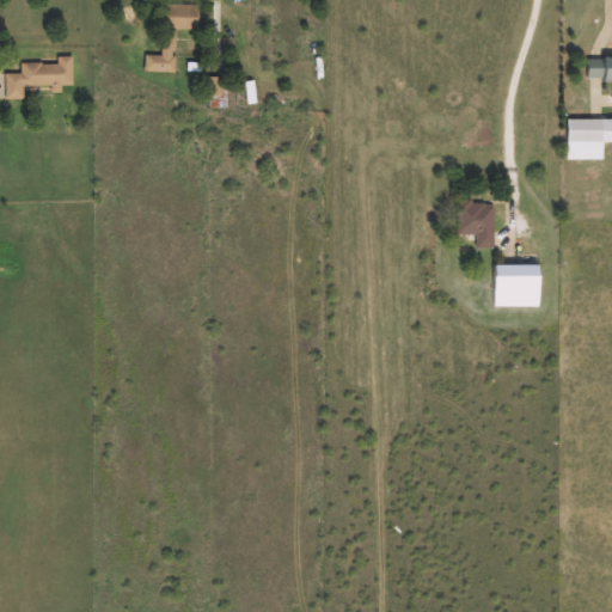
[(200,4),(200,29),(177,29),(177,72),(147,72),(147,55),(165,55),(165,4),(200,4)]
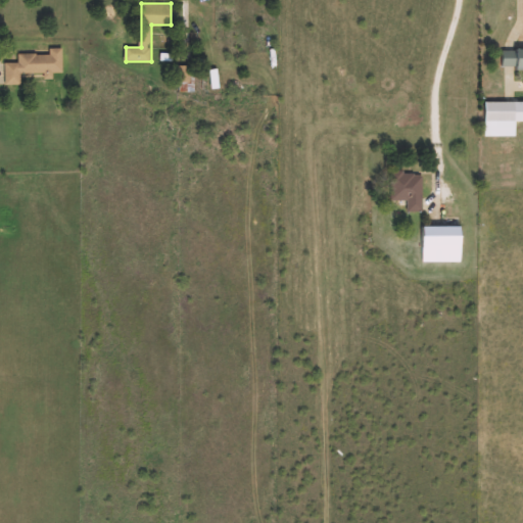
[(18,53),(50,54),(50,48),(63,48),(63,75),(21,74),(21,85),(6,85),(6,62),(18,63),(18,53)]
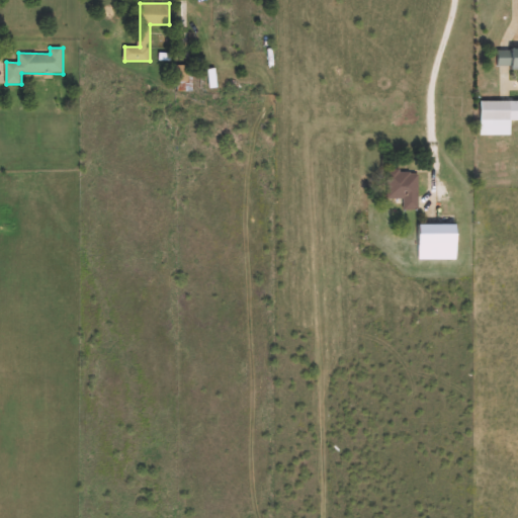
[(517,66),(498,66),(498,48),(517,48),(517,66)]
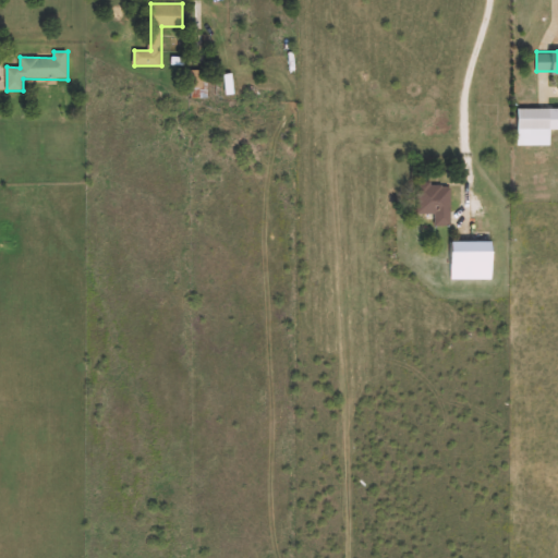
[(191,97),(191,69),(206,69),(206,97),(191,97)]
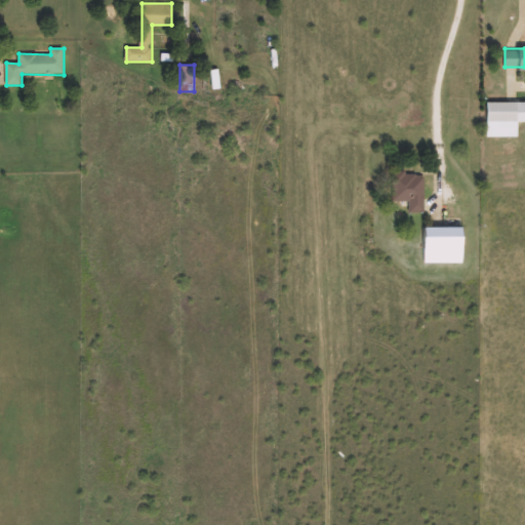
[(518,136),(488,136),(488,102),(524,102),(524,121),(518,121),(518,136)]
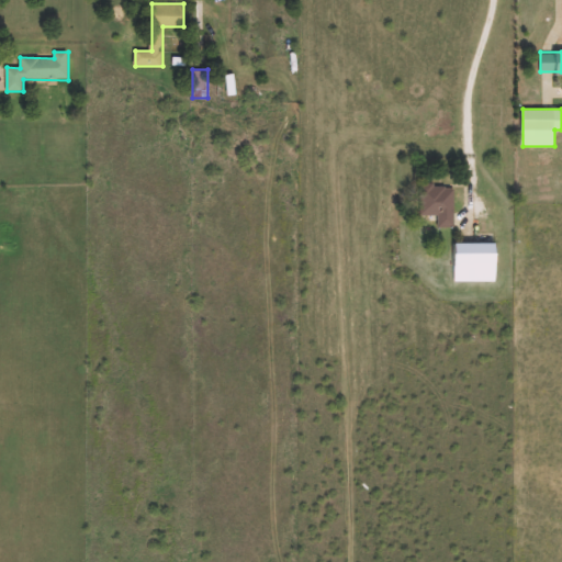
[(422,215),(422,184),(454,184),(454,227),(438,227),(438,215),(422,215)]
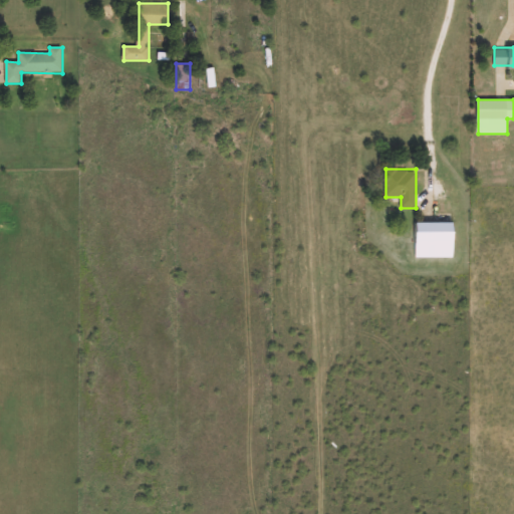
[(416,257),(416,222),(455,222),(455,257),(416,257)]
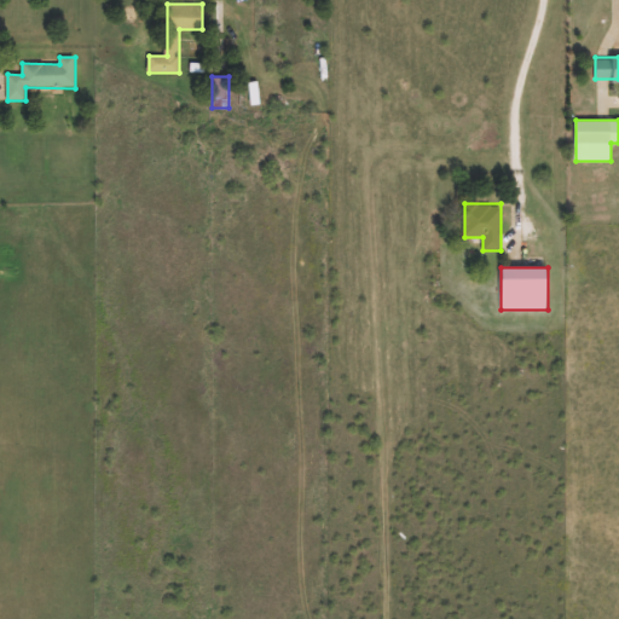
All buildings are outlined.
